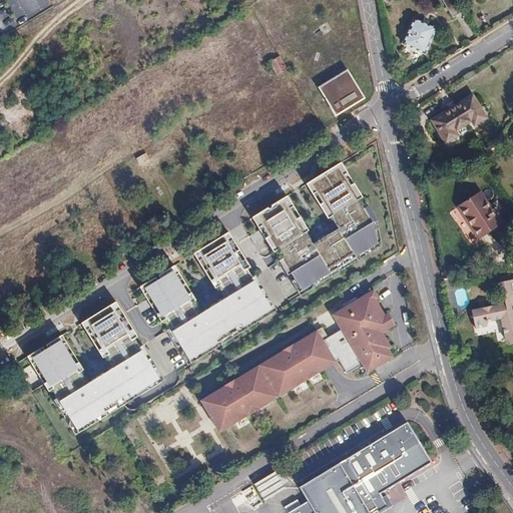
[(47,10),(46,0),(20,0),(21,9),(47,10)]
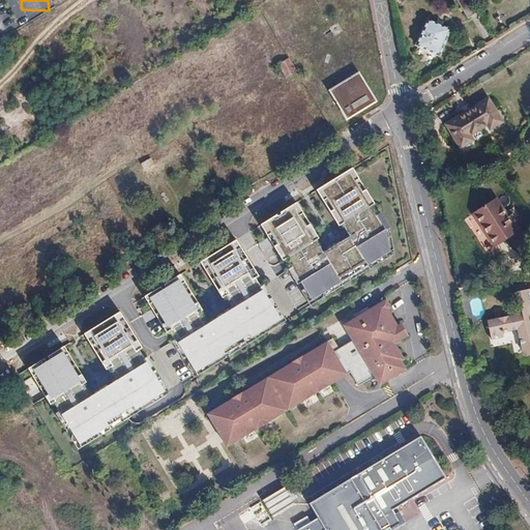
[(479,12),(471,0),(455,0),(469,20),(479,12)]
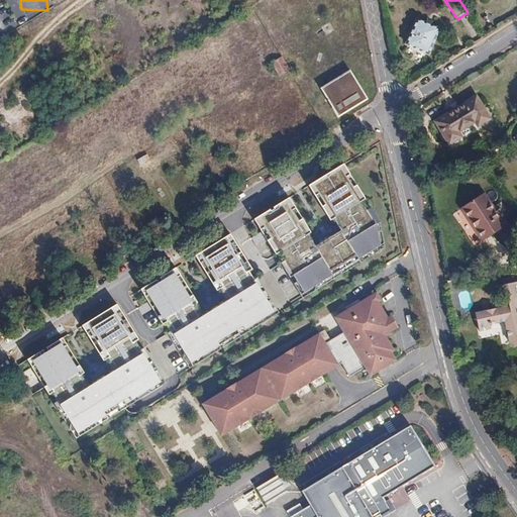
[(439,28),(418,18),(409,35),(412,37),(409,44),(426,53),(429,45),(431,46),(439,28)]
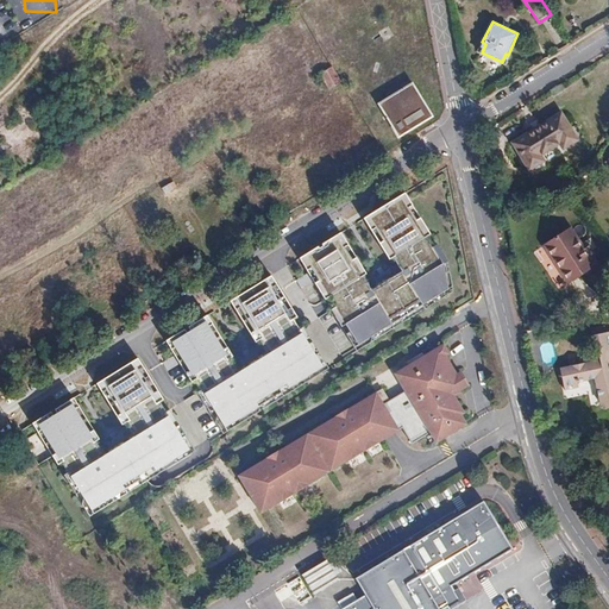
[(338,62),(320,73),(328,86),(330,88),(341,81),(338,75),(345,71),(341,67),(338,62)]
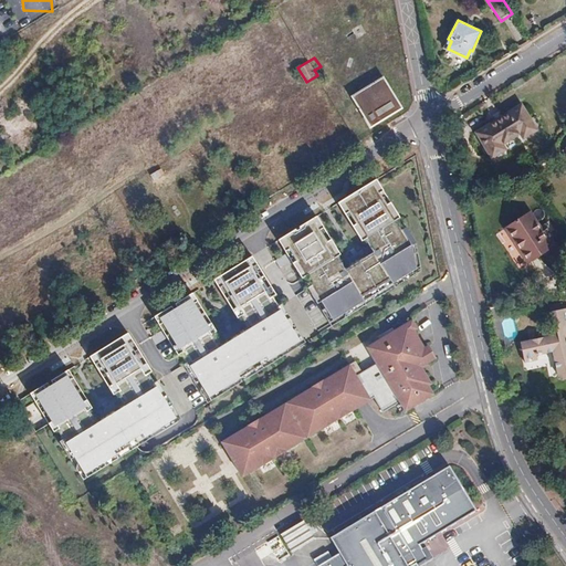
[(383,77),(352,96),(370,125),(400,107),(383,77)]
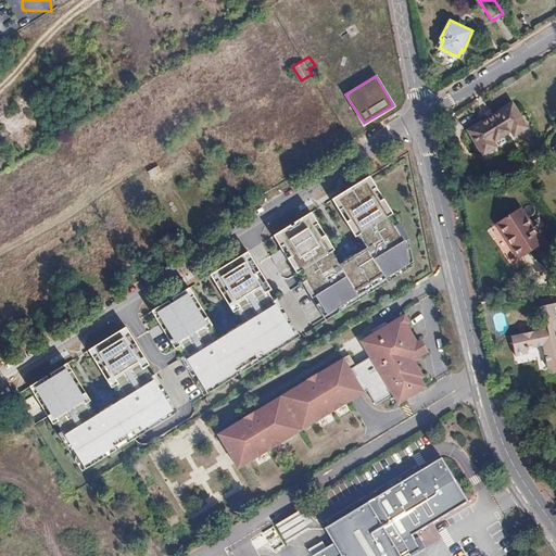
[(512,102),(470,128),(484,151),(494,146),(492,141),(514,127),(516,131),(527,125),(512,102)]
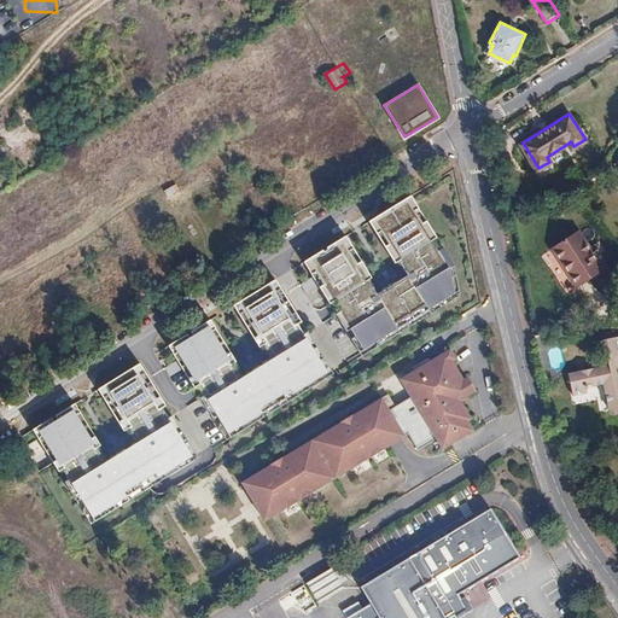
[(350,238),(308,264),(333,304),(338,301),(345,312),(339,315),(365,355),(460,295),(455,273),(442,250),(435,239),(439,237),(415,197),(373,222),(398,262),(403,260),(409,270),(377,291),(369,281),(374,278),(350,238)]
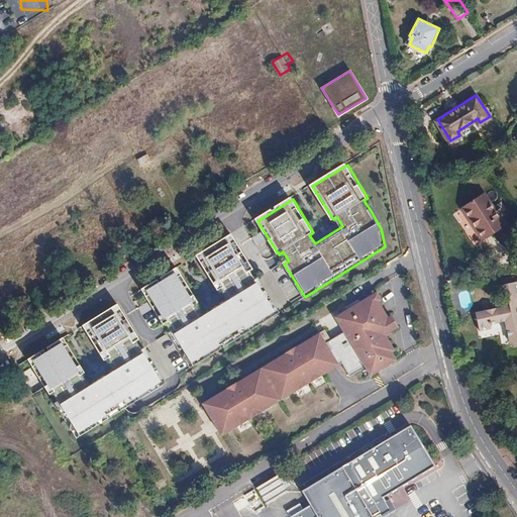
[(460,207),(480,239),(504,224),(498,215),(497,216),(483,194),(460,207)]
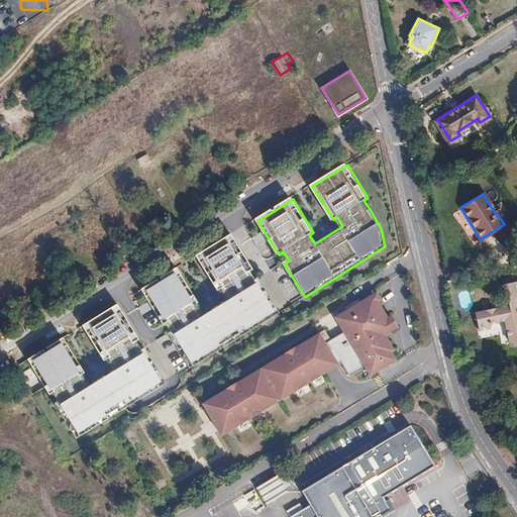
[(179,272),(143,293),(165,326),(169,323),(175,332),(171,334),(191,368),(282,311),(261,278),(256,280),(251,272),(254,270),(234,236),(200,259),(220,291),(224,289),(229,297),(201,315),(195,307),(199,304),(179,272)]
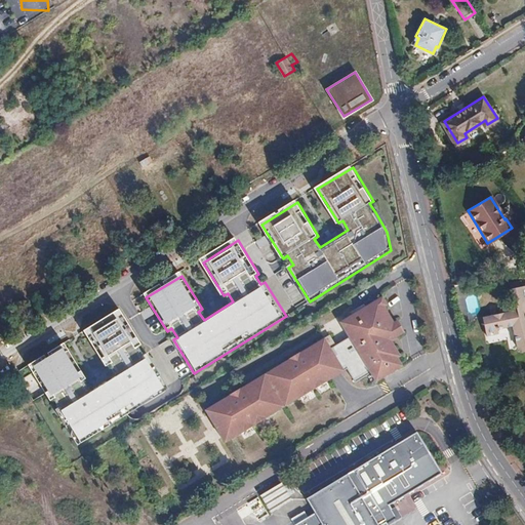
[(499,325),(516,322),(520,346),(524,345),(524,348),(524,284),(514,287),(517,300),(518,299),(520,308),(506,311),(505,308),(495,309),(496,313),(485,315),(488,328),(499,326),(499,325)]
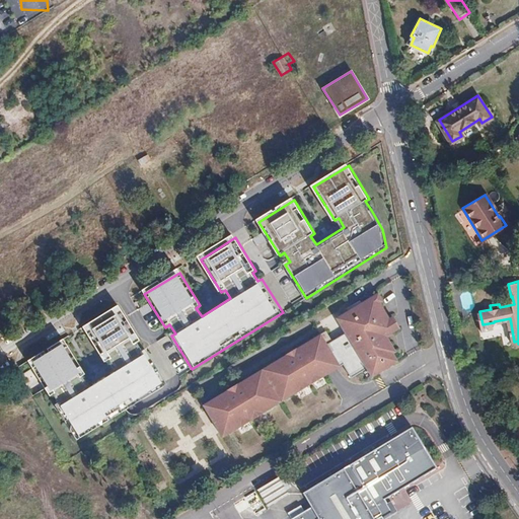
[(378,293),(336,318),(353,346),(355,350),(371,377),(397,361),(392,354),(395,352),(386,336),(399,328),(392,316),(389,318),(380,303),(383,301),(378,293)]
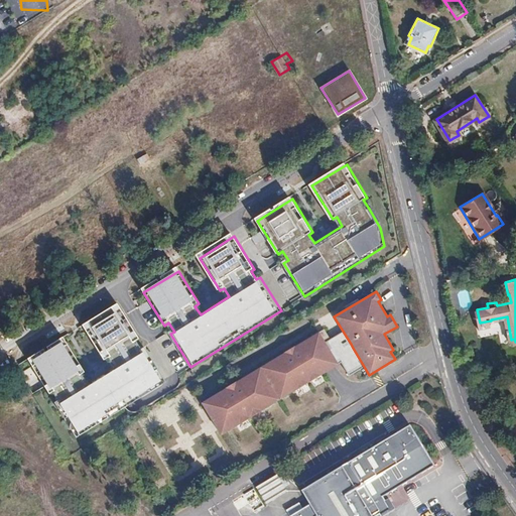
[(62,342),(27,364),(48,397),(52,394),(58,404),(54,406),(76,439),(165,382),(144,350),(140,352),(135,344),(139,341),(119,307),(84,329),(105,362),(109,360),(115,368),(86,387),(80,377),(83,375),(62,342)]
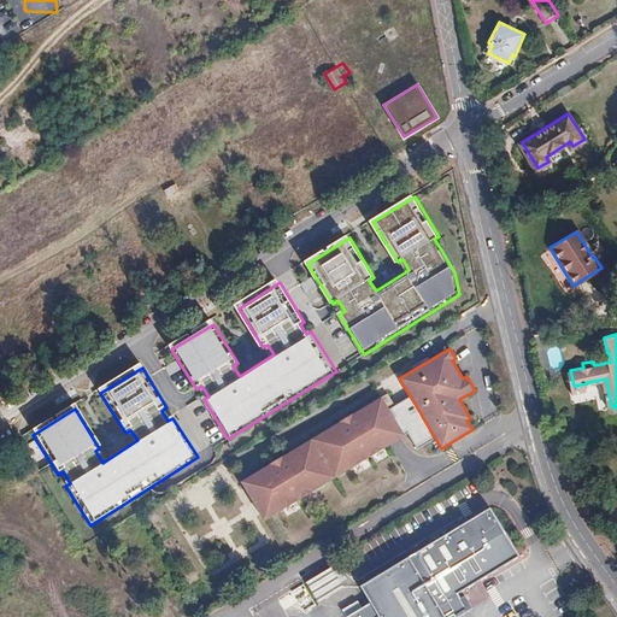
[(311,439),(241,481),(264,519),(334,477),(404,434),(415,428),(411,422),(409,417),(401,406),(391,412),(381,397),(352,415),(346,418),(340,422),(311,439)]
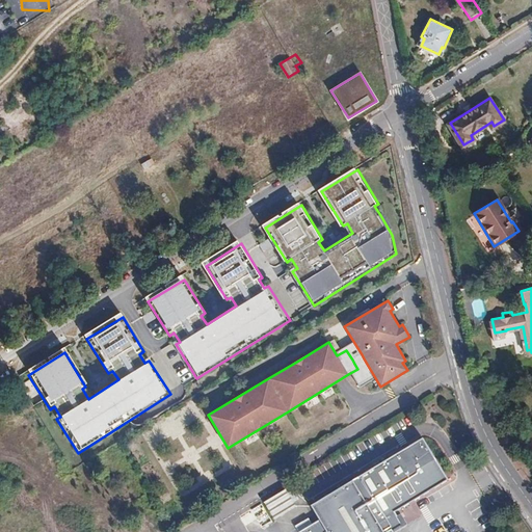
[(362,354),(352,360),(354,364),(364,358),(362,354)]
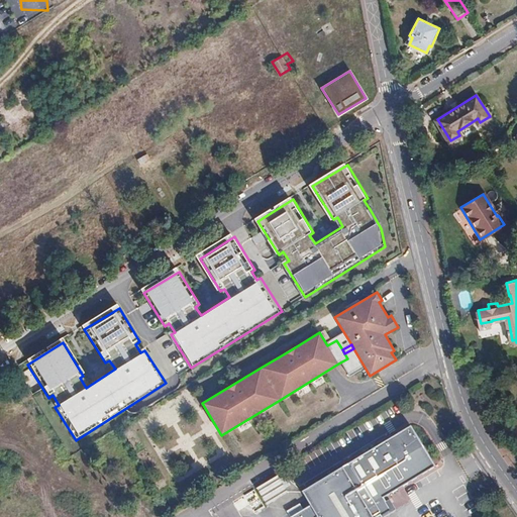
[(311,504),(290,516),(373,516),(367,507),(373,503),(381,516),(382,516),(396,509),(389,499),(386,501),(383,497),(434,464),(410,424),(343,464),(302,491),(311,504)]
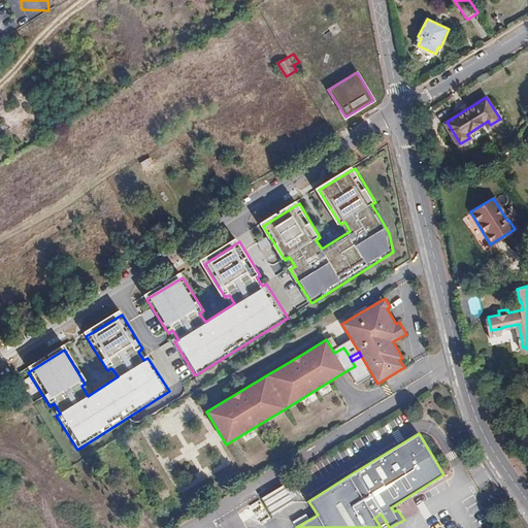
[(283,485),(262,496),(273,514),(293,501),(283,485)]
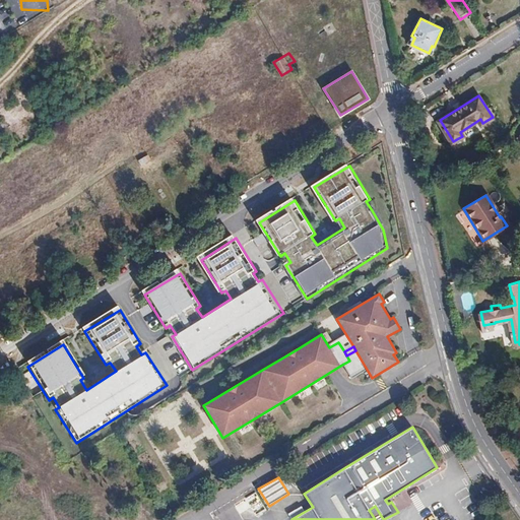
All buildings are outlined.
